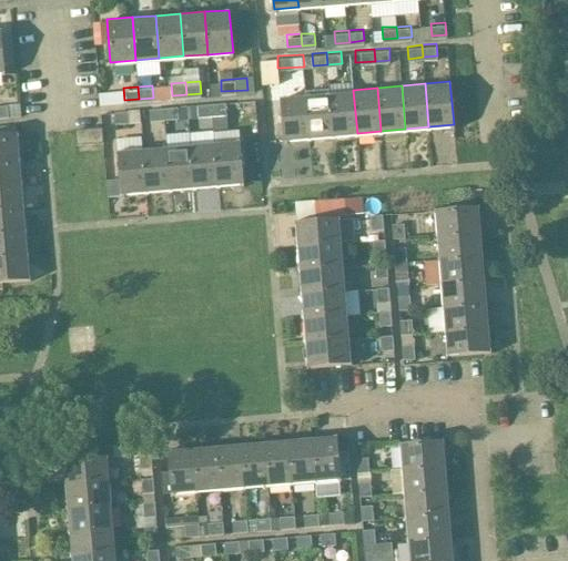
[(353,90),(330,92),(333,135),(357,133),(353,90)]
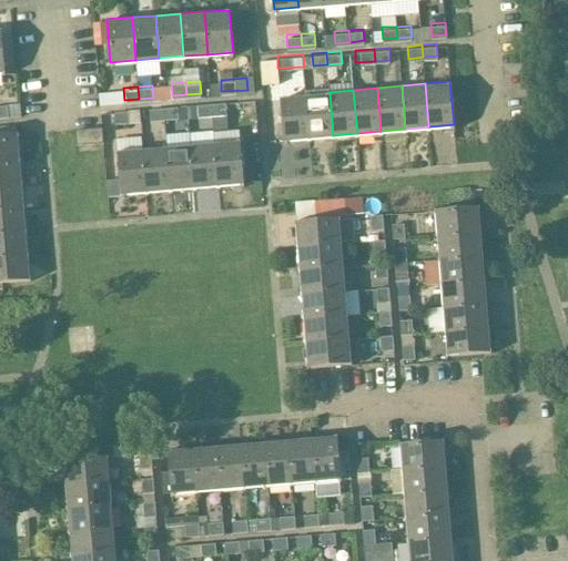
[(330,92),(306,94),(310,138),(333,135),(330,92)]
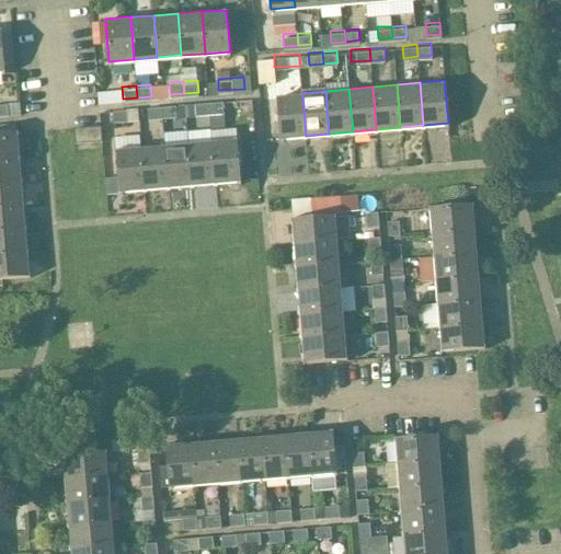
[(277,95),(281,138),(306,136),(302,93),(277,95)]
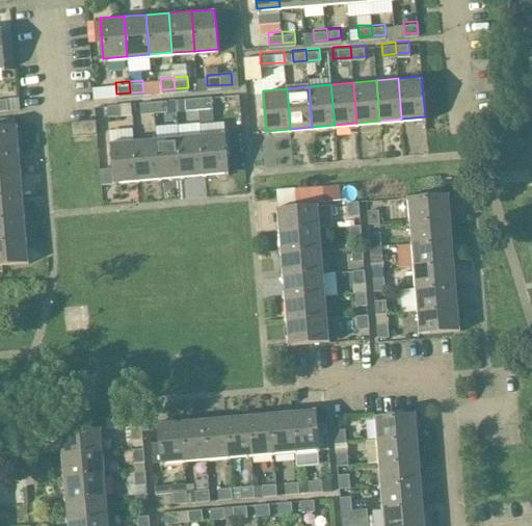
[(211,94),(197,95),(198,105),(212,104),(211,94)]
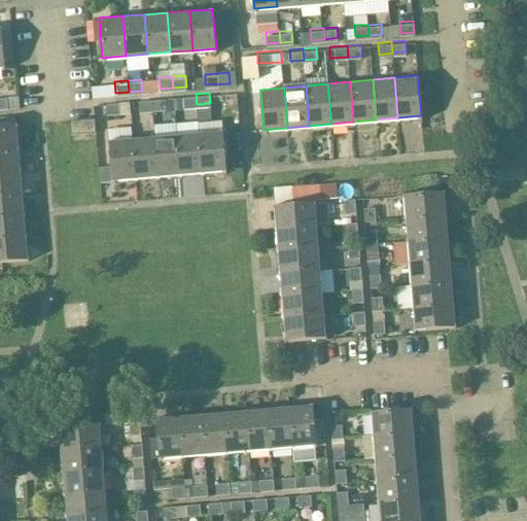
[(183,95),(183,105),(197,104),(196,94),(183,95)]
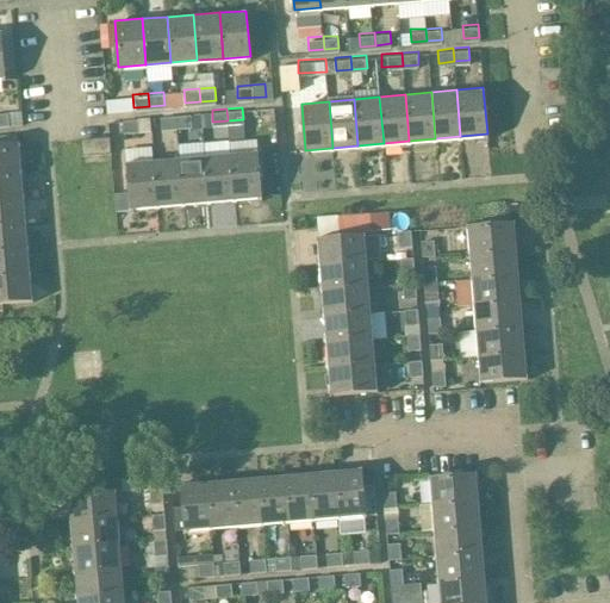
[(191,112),(175,113),(176,125),(192,124),(191,112)]
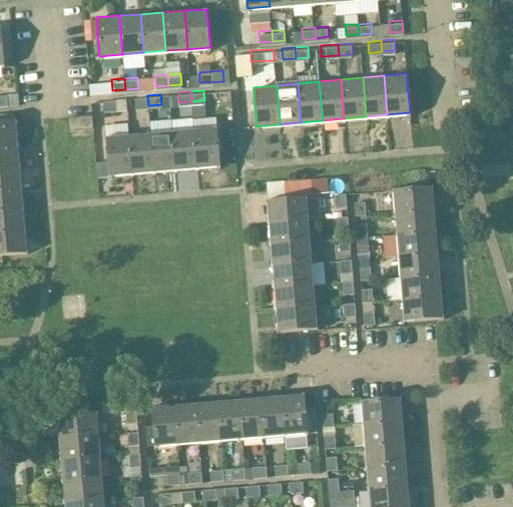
[(134,96),(135,106),(148,105),(147,95),(134,96)]
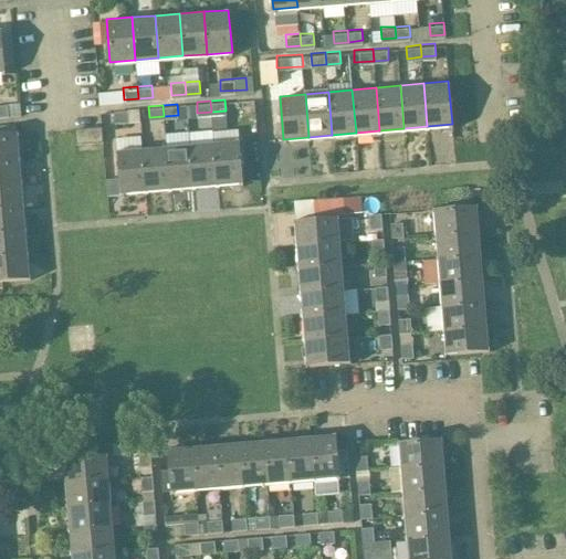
[(129,119),(128,108),(114,108),(115,119),(129,119)]
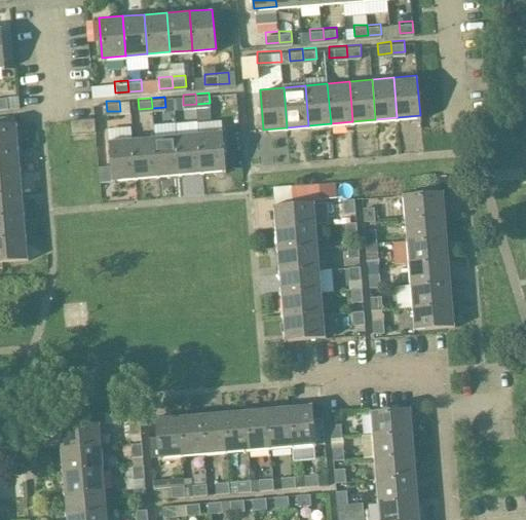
[(96,131),(95,116),(69,118),(70,134),(96,131)]
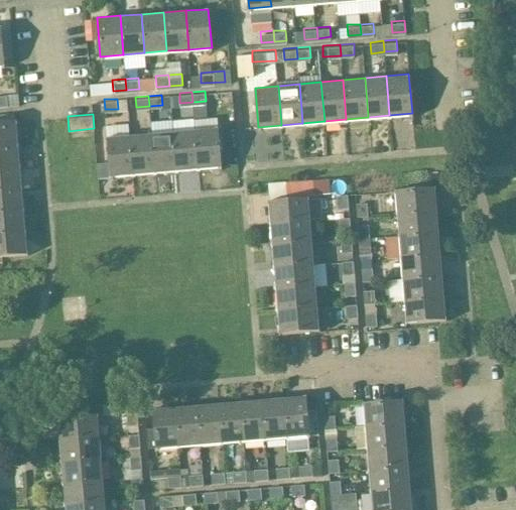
[(0,120),(0,143),(17,142),(15,120),(0,120)]
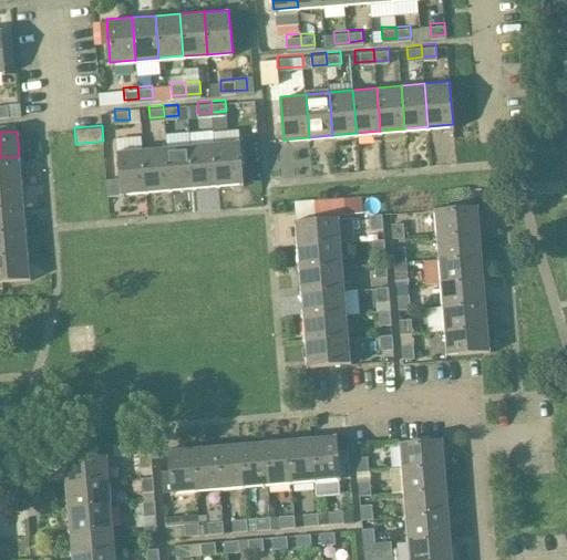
[(239,141),(214,142),(218,184),(243,182),(239,141)]
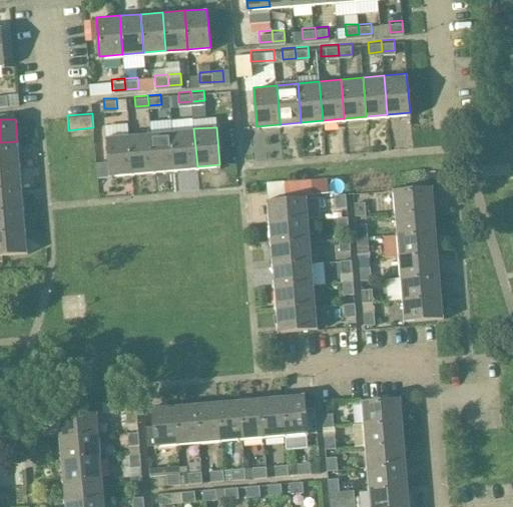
[(193,128),(172,130),(175,168),(197,166),(193,128)]
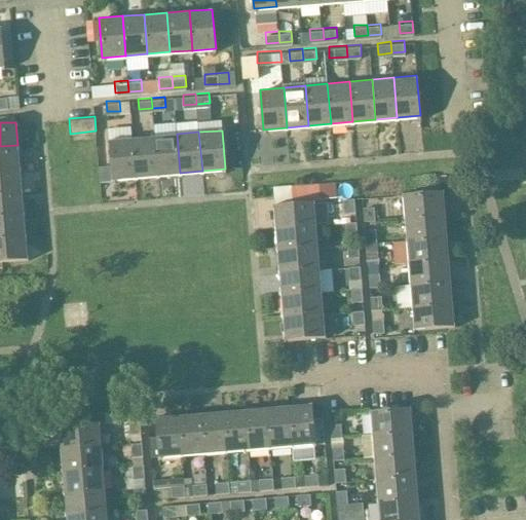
[(177,134),(154,136),(157,174),(180,173),(177,134)]
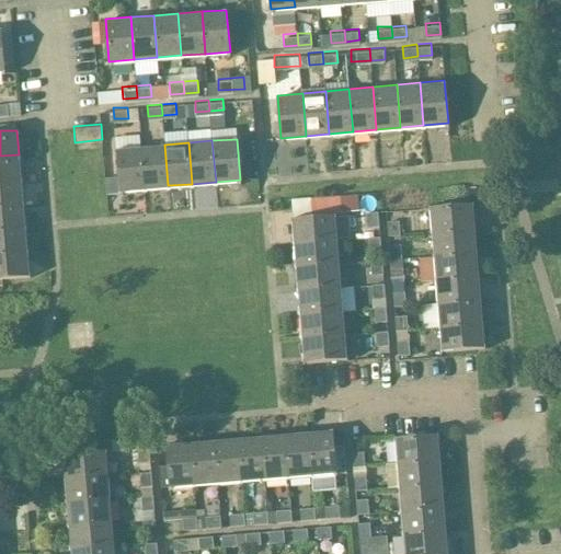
[(140,147),(145,187),(168,185),(164,145),(140,147)]
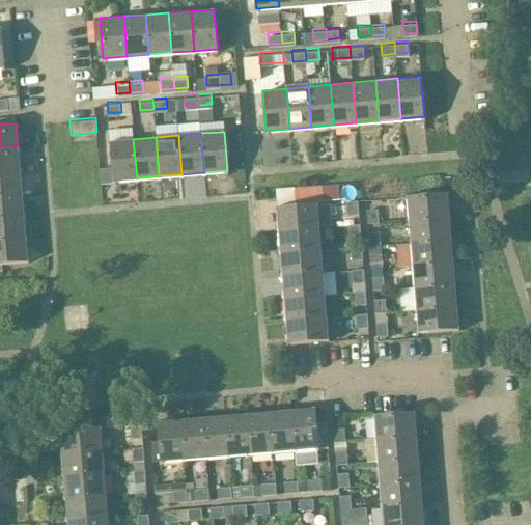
[(110,141),(113,180),(137,177),(133,139),(110,141)]
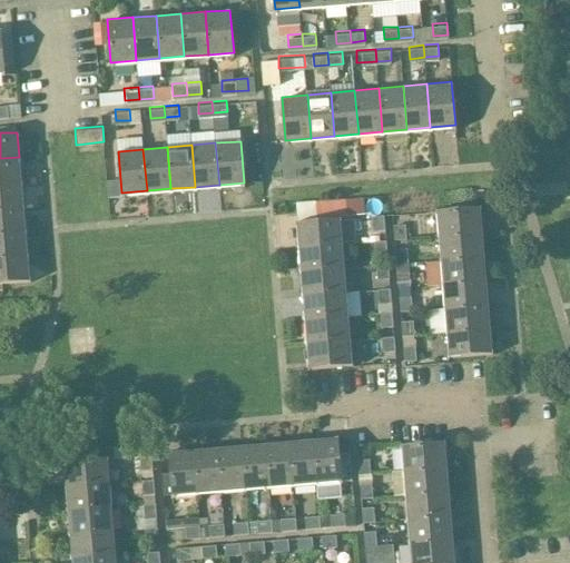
[(0,158),(0,183),(21,181),(19,157),(0,158)]
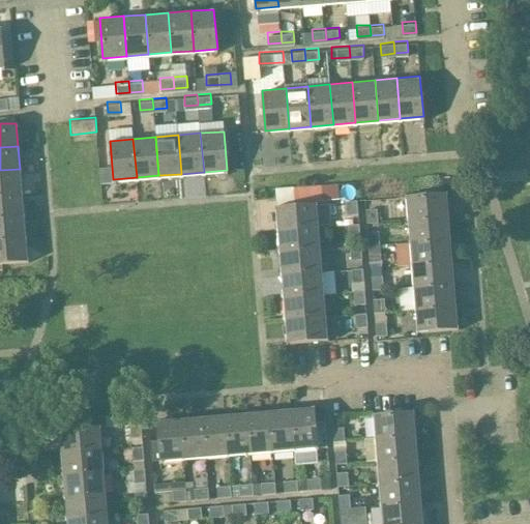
[(20,169),(0,170),(0,192),(21,191),(20,169)]
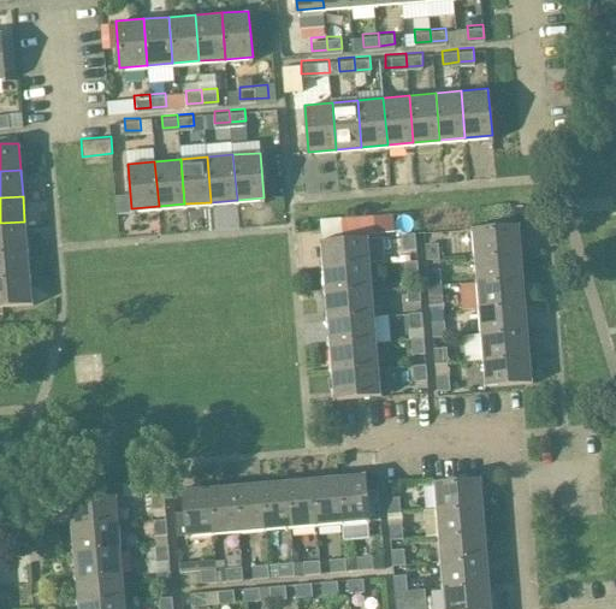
[(0,223),(0,249),(27,248),(24,222),(0,223)]
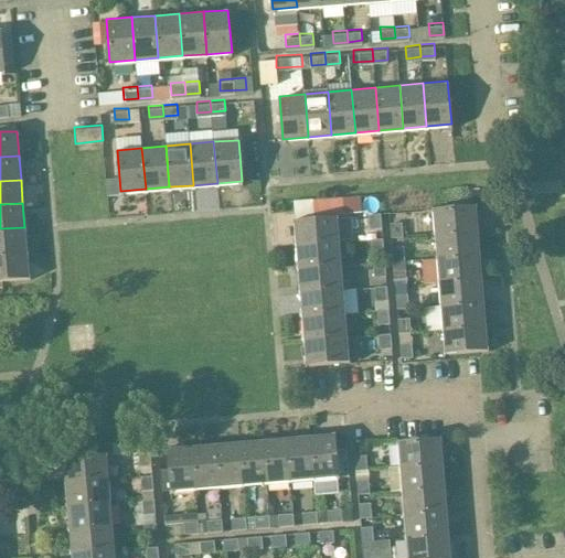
[(433,206),(435,232),(477,227),(475,203),(433,206)]
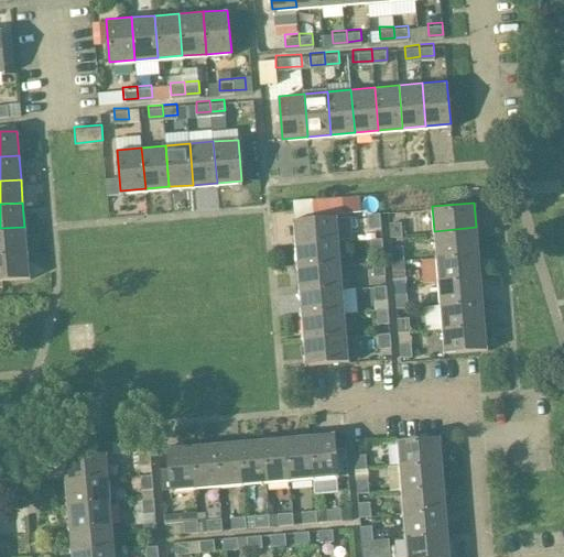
[(369,226),(381,225),(380,210),(368,211),(369,226)]
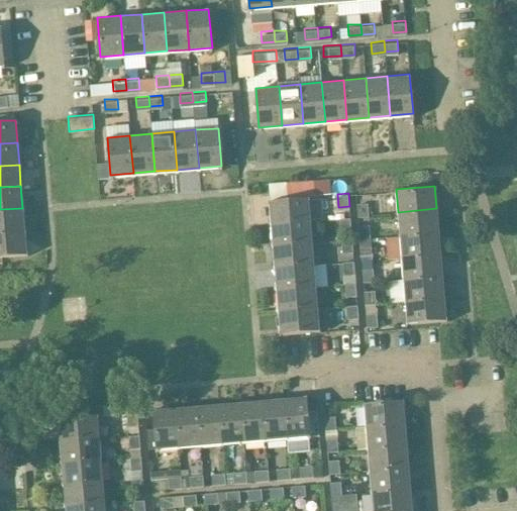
[(269,200),(271,222),(310,219),(308,197),(269,200)]
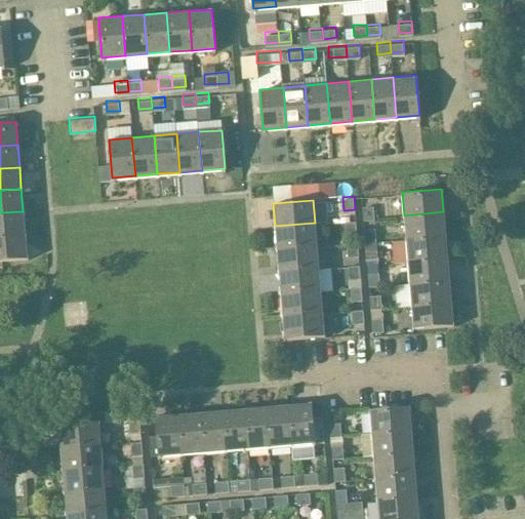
[(374,217),(373,204),(362,204),(363,218),(374,217)]
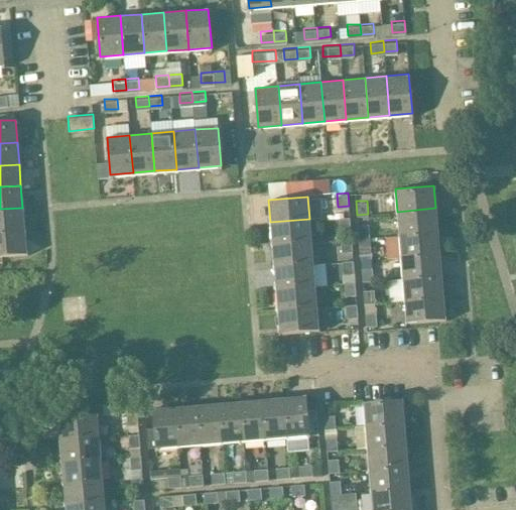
[(22,208),(0,209),(0,231),(24,230),(22,208)]
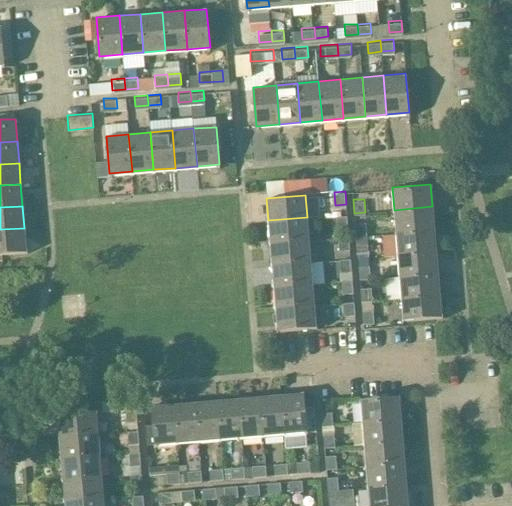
[(432,206),(394,210),(396,231),(434,228),(432,206)]
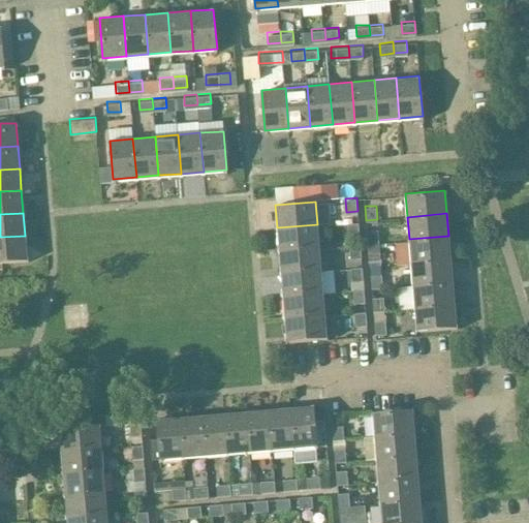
[(347,221),(348,235),(360,234),(359,220),(347,221)]
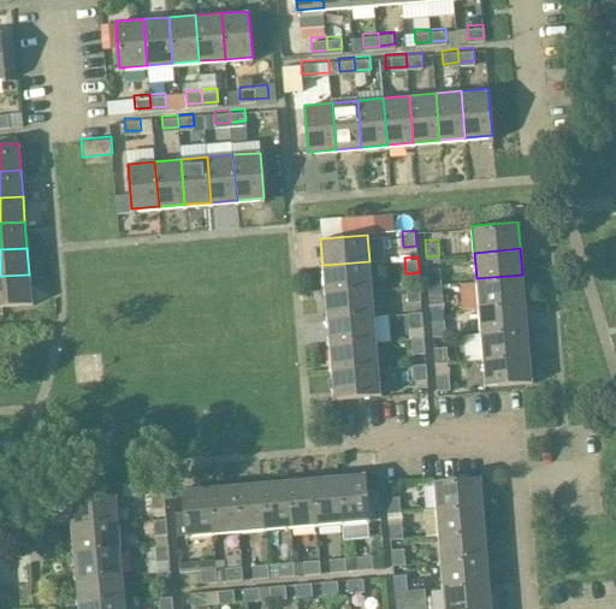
[(323,265),(325,291),(371,287),(369,261),(323,265)]
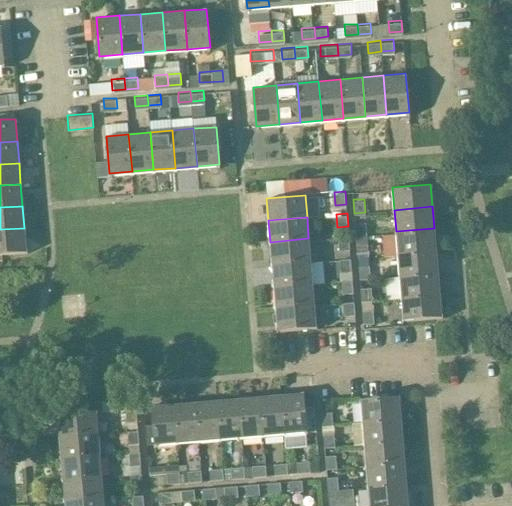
[(355,221),(356,234),(367,233),(365,220),(355,221)]
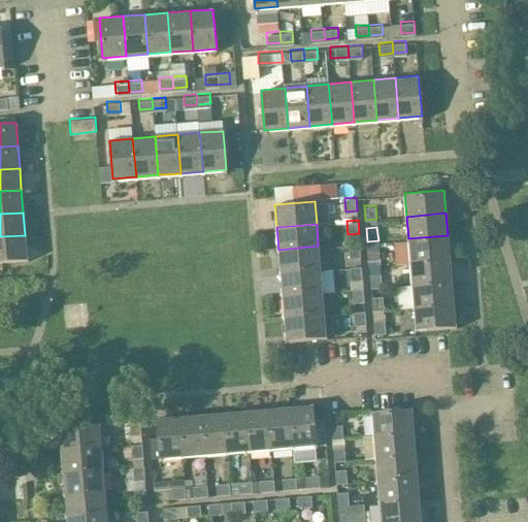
[(0,260),(26,258),(25,235),(0,236),(0,260)]
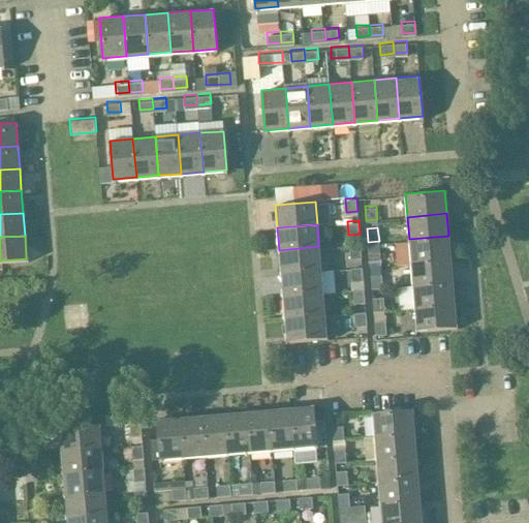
[(448,236),(409,239),(410,262),(450,257),(448,236)]
